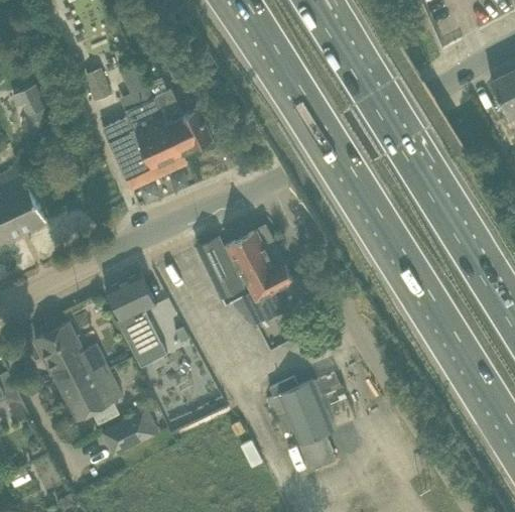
[(127,119),(102,131),(122,172),(130,192),(186,165),(181,156),(182,155),(156,99),(152,101),(136,67),(120,74),(129,96),(118,101),(127,119)]
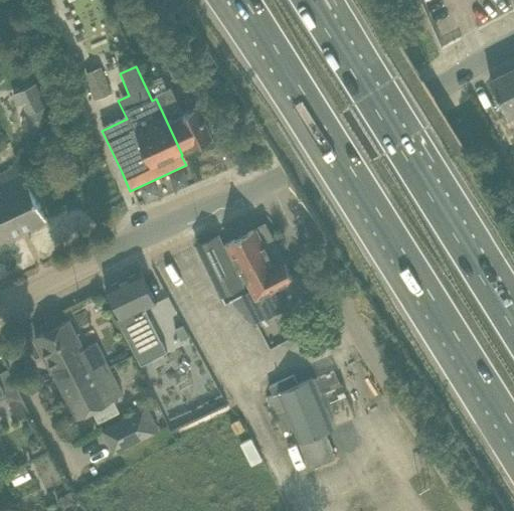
[(101,70),(84,76),(96,104),(111,97),(101,70)]
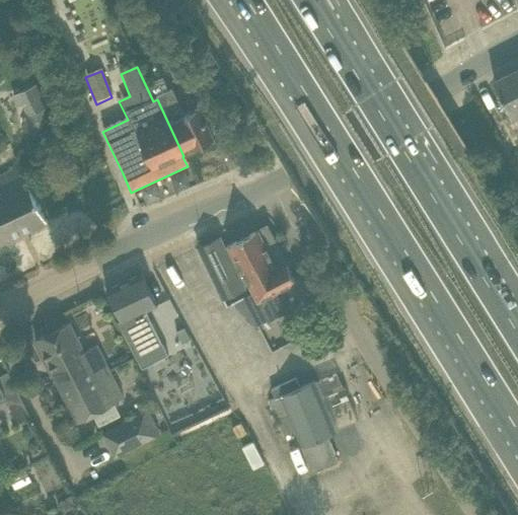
[(517,71),(493,84),(511,120),(517,116),(517,71)]
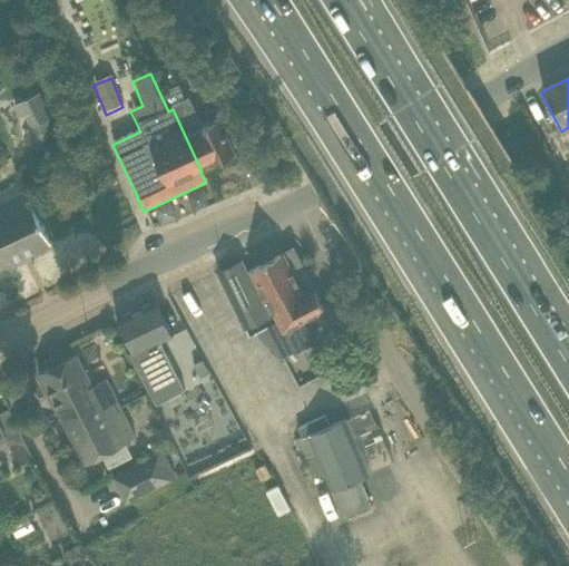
[(35,96),(16,105),(22,118),(41,108),(35,96)]
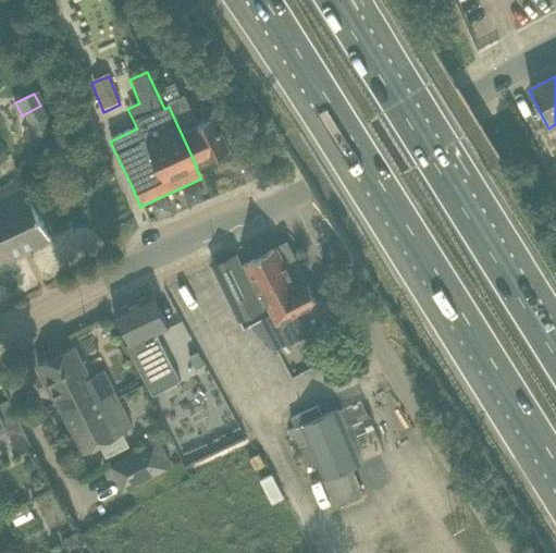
[(183,99),(169,107),(197,168),(229,154),(219,133),(217,134),(210,121),(196,127),(183,99)]
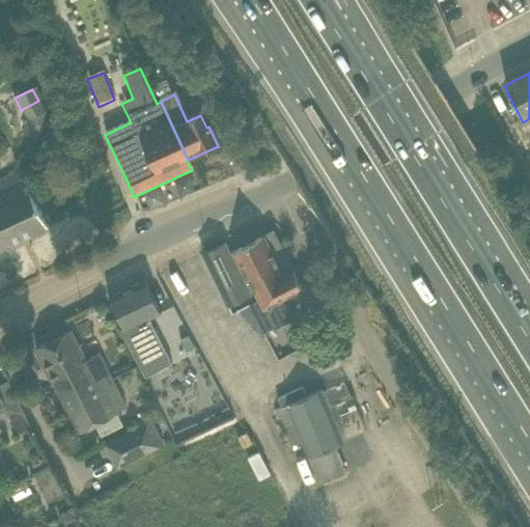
[(38,211),(20,174),(0,185),(0,194),(3,201),(0,202),(0,252),(48,229),(38,211)]
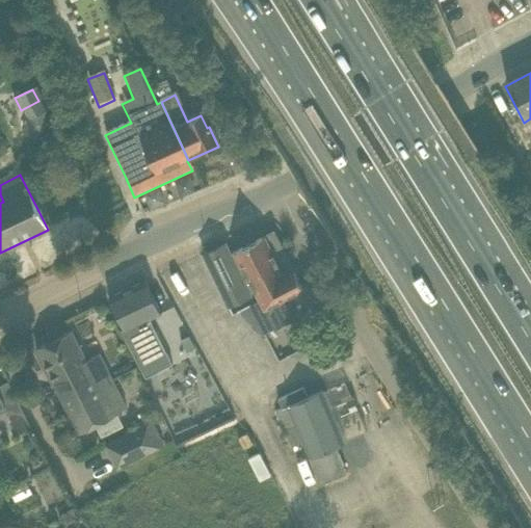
[(229,257),(249,297),(256,294),(262,308),(260,308),(264,316),(266,315),(267,316),(263,318),(270,333),(271,332),(293,321),(283,301),(284,300),(302,291),(273,234),(230,257),(229,257)]
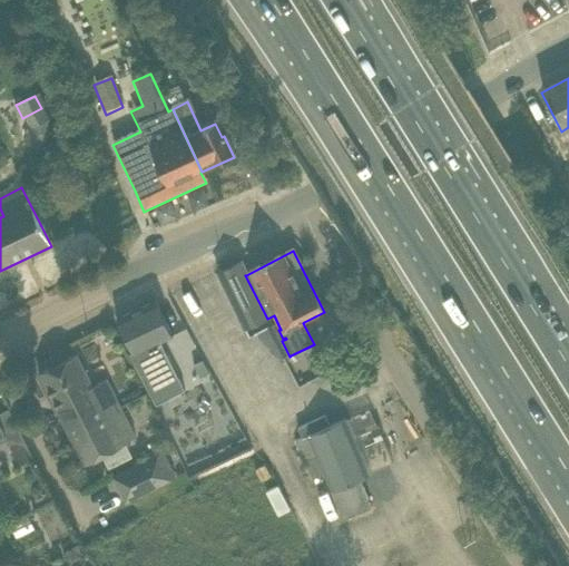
[(246,275),(241,263),(216,275),(226,295),(243,331),(267,319),(245,275),(246,275)]
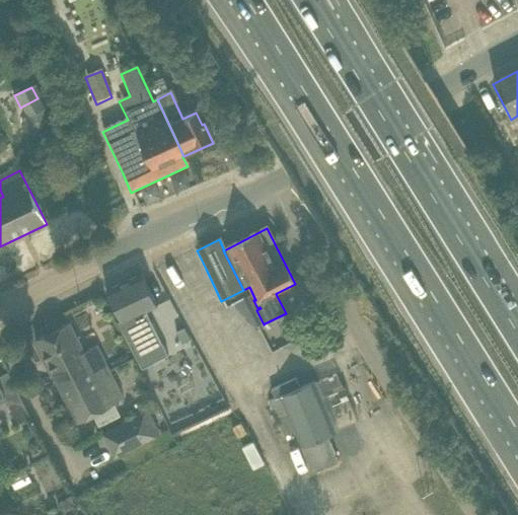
[(140,276),(105,292),(121,322),(118,324),(141,371),(156,363),(139,328),(150,323),(145,313),(157,308),(140,276)]
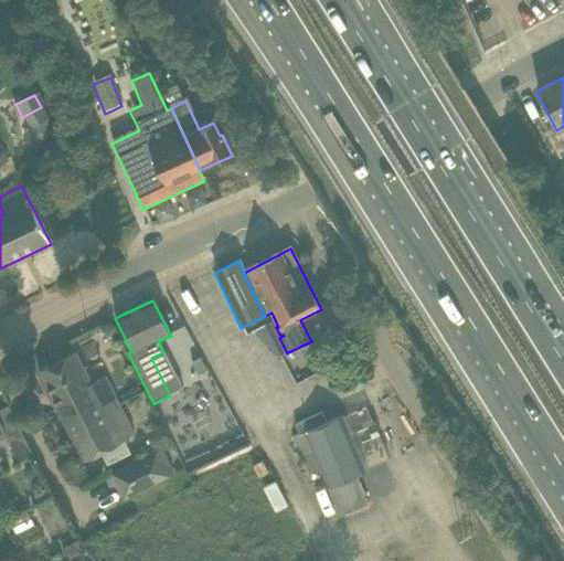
[(36,373),(61,420),(95,402),(100,414),(117,405),(104,379),(91,385),(74,355),(36,373)]
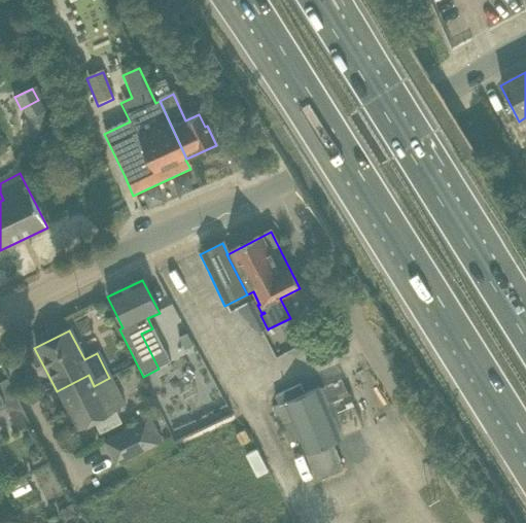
[(186,336),(178,340),(184,352),(193,347),(186,336)]
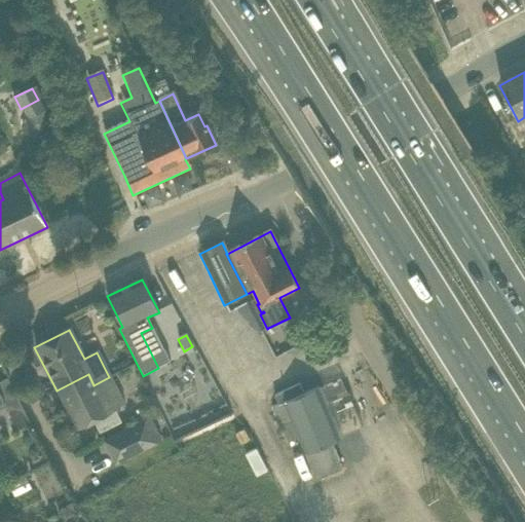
[(94,385),(88,374),(57,390),(77,432),(112,414),(111,412),(123,406),(109,377),(94,385)]
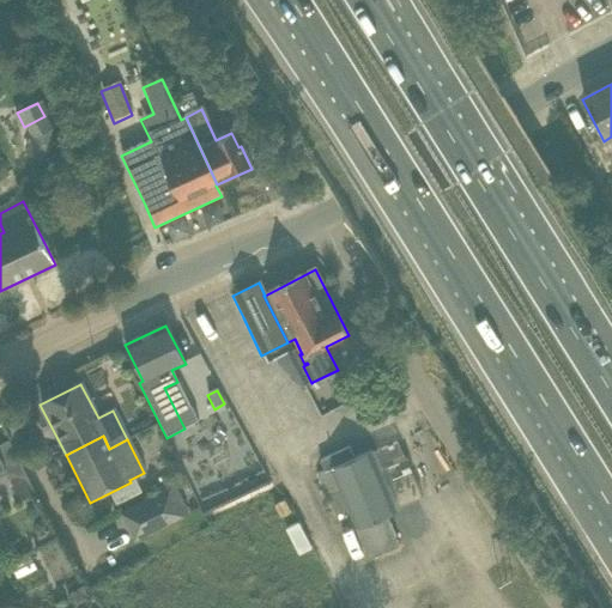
[(380,473),(370,454),(353,461),(349,450),(320,462),(323,473),(316,475),(335,518),(346,514),(368,563),(399,548),(386,518),(397,514),(385,486),(392,484),(386,470),(380,473)]
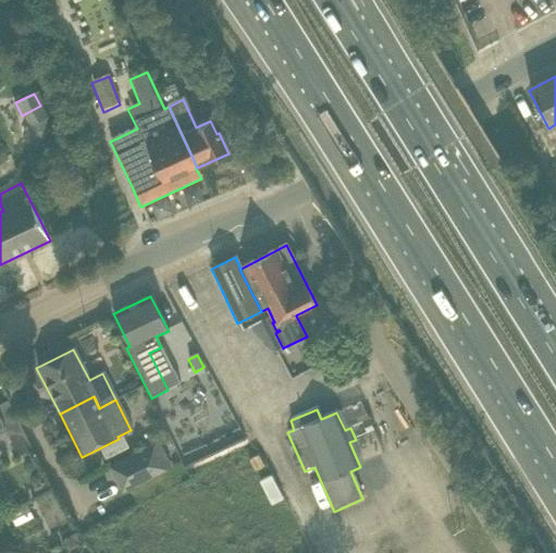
[(19,429),(4,437),(16,459),(31,452),(19,429)]
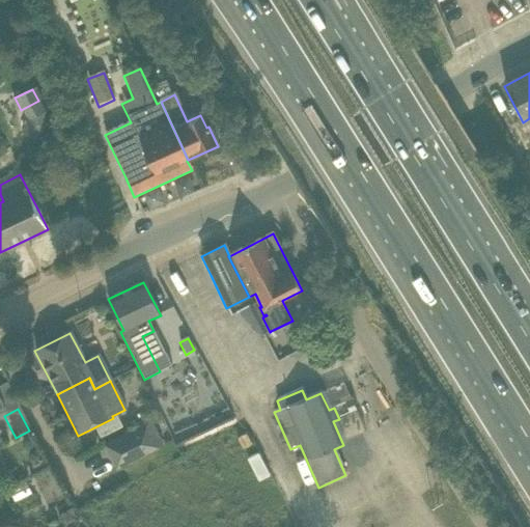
[(116,471),(163,445),(148,419),(135,425),(137,430),(103,446),(116,471)]
